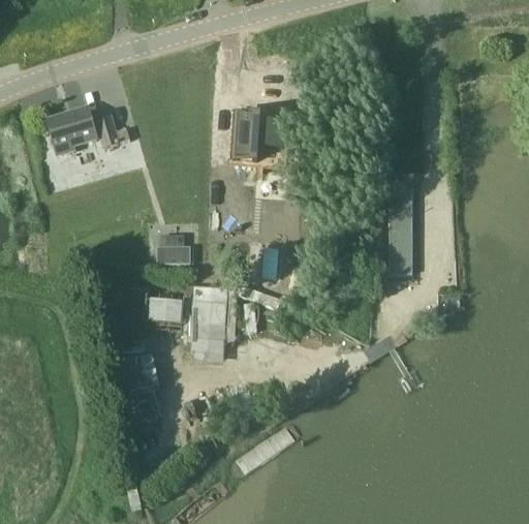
[(71,146),(96,139),(87,109),(47,121),(55,147),(56,147),(58,155),(73,150),(71,146)]
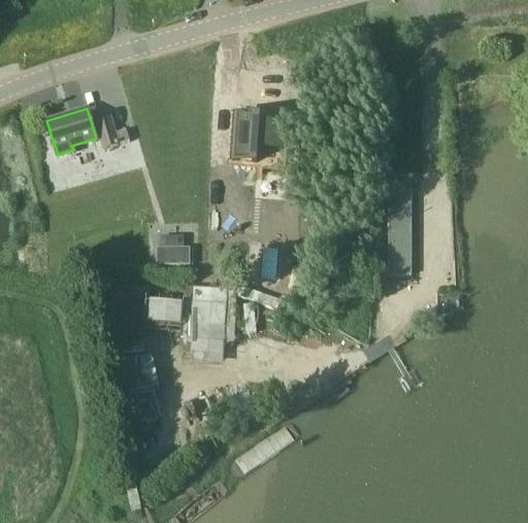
[(103,148),(118,143),(109,116),(95,120),(103,148)]
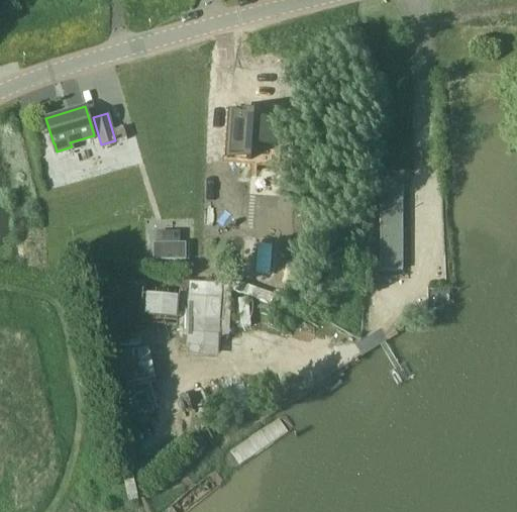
[(227,157),(251,158),(252,113),(229,113),(227,157)]
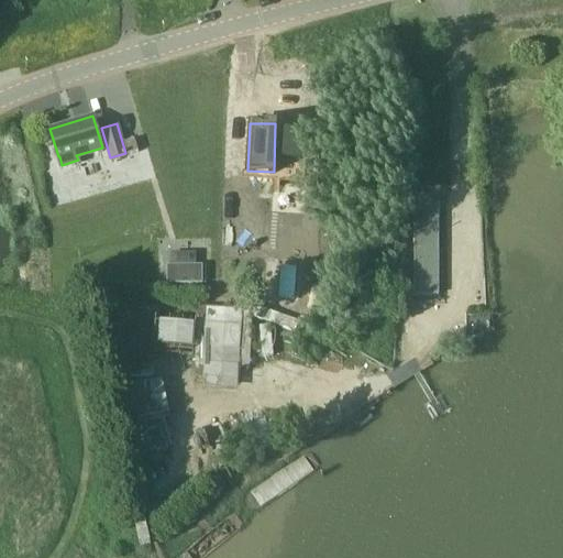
[(280,128),(280,155),(298,155),(298,128),(280,128)]
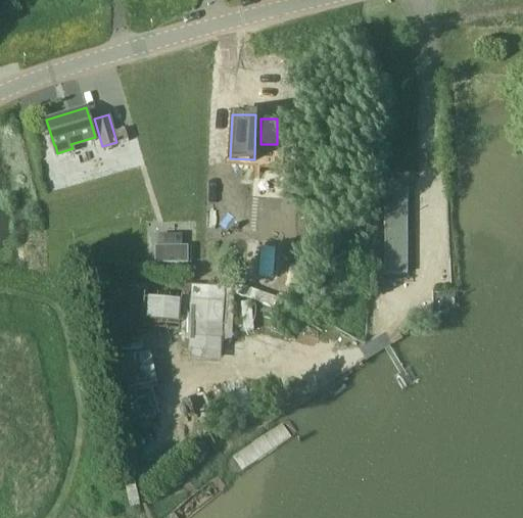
[(408,180),(384,180),(384,272),(408,272),(408,180)]
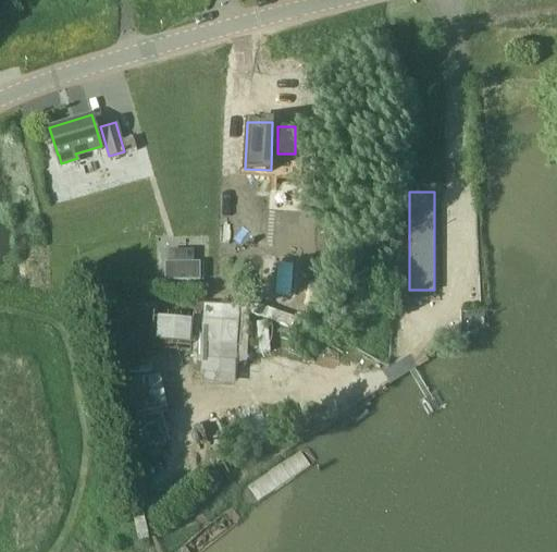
[(200,259),(164,259),(164,279),(200,279),(200,259)]
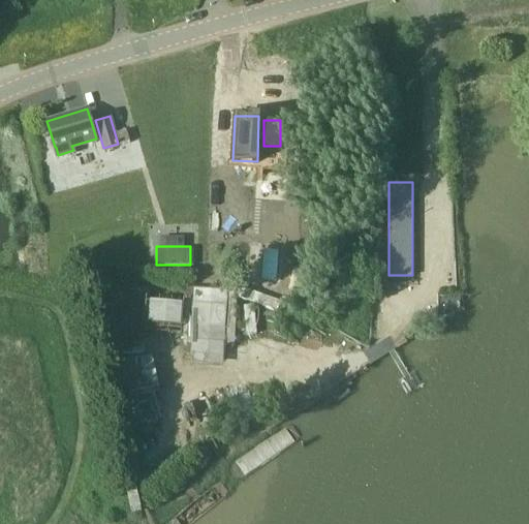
[(185,286),(184,339),(192,339),(225,341),(234,342),(237,297),(237,286),(185,286)]
